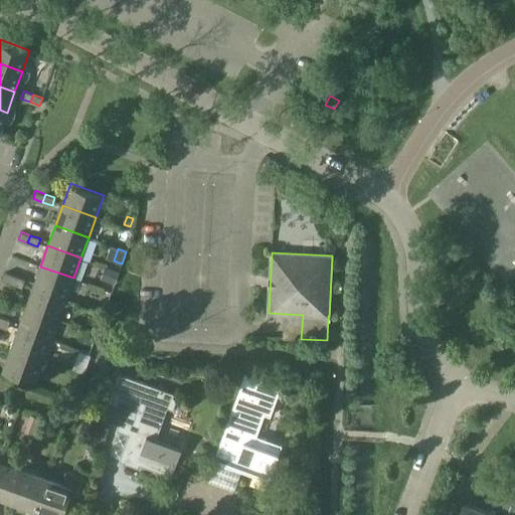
[(73,278),(40,267),(33,287),(66,299),(73,278)]
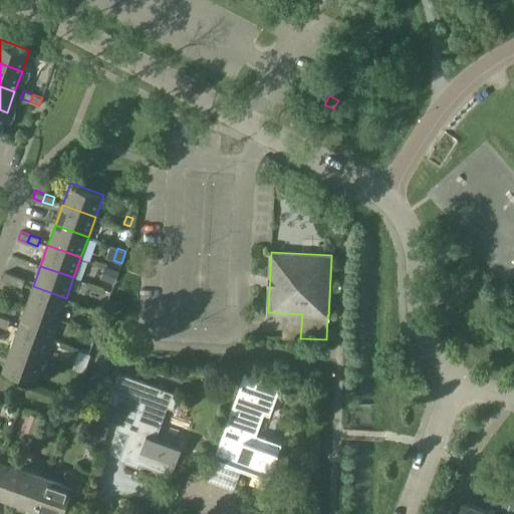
[(109,267),(104,279),(114,283),(117,275),(118,271),(109,267)]
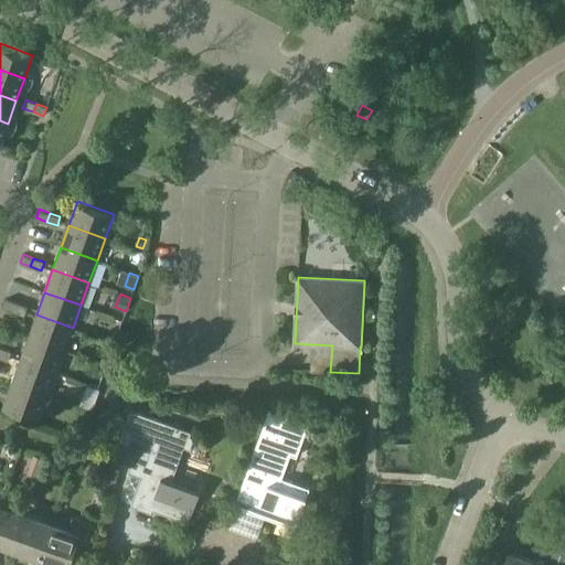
[(7,299),(3,308),(14,311),(17,302),(7,299)]
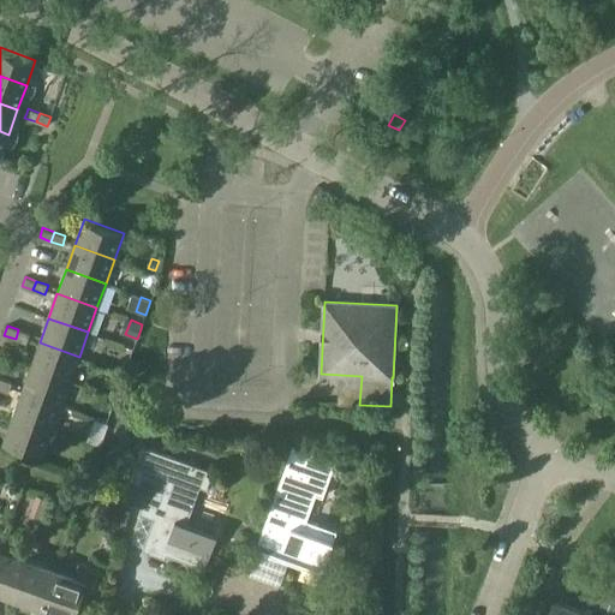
[(27,342),(30,334),(18,329),(16,339),(27,342)]
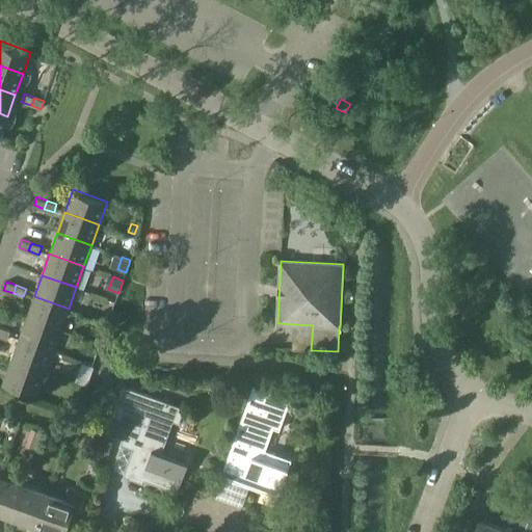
[(26,317),(60,329),(69,309),(34,296),(26,317)]
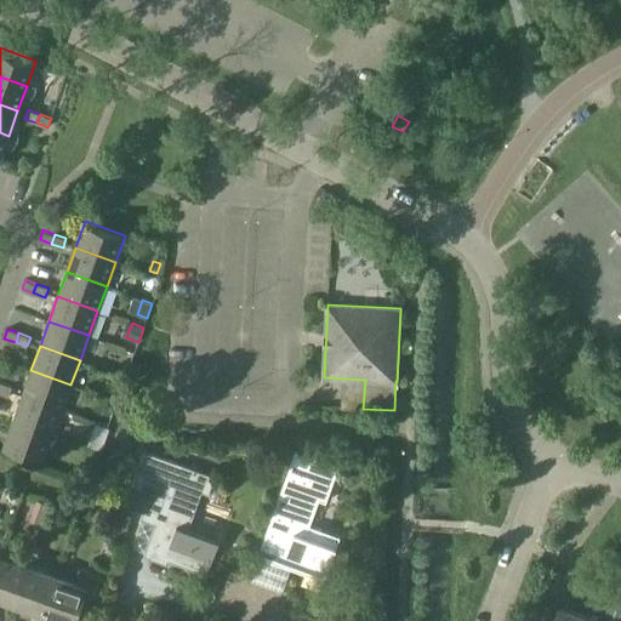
[(70,385),(30,370),(22,394),(62,409),(70,385)]
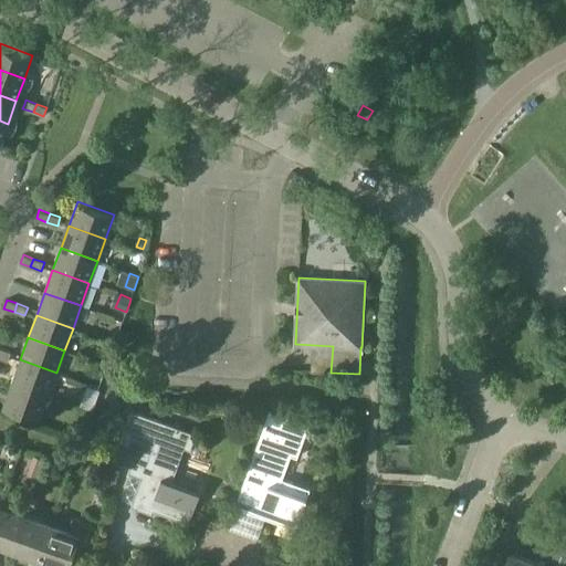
[(0,357),(8,360),(11,352),(1,348),(0,349),(0,357)]
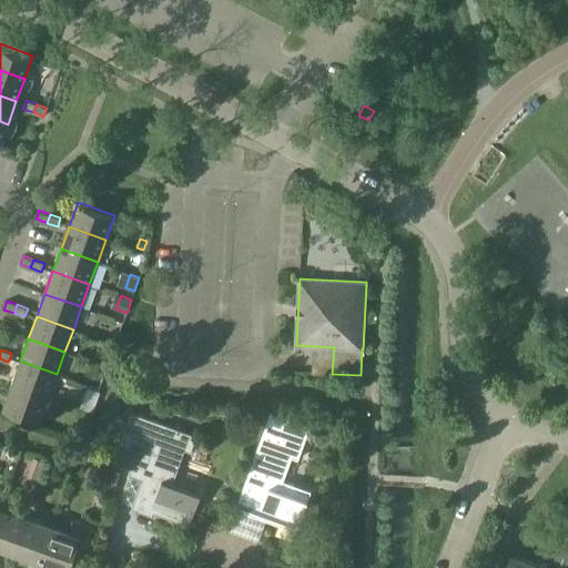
[(12,384),(49,397),(57,374),(20,361),(12,384)]
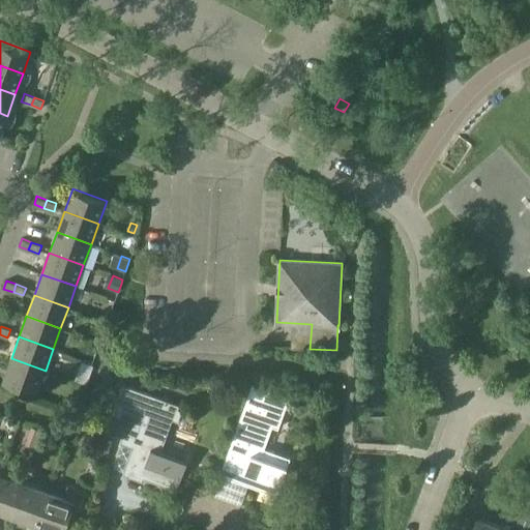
[(3,380),(37,392),(46,371),(11,358),(3,380)]
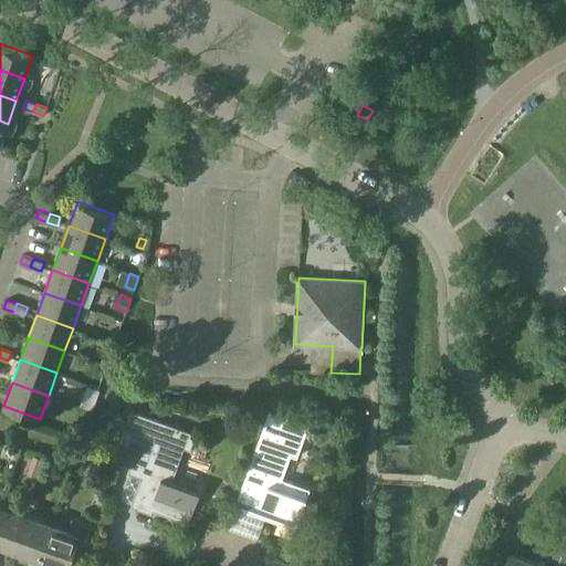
[(270,410),(234,507),(244,511),(259,516),(261,511),(265,513),(264,517),(295,530),(306,501),(310,490),(283,480),(292,456),(297,458),(303,443),(311,425),(270,410)]
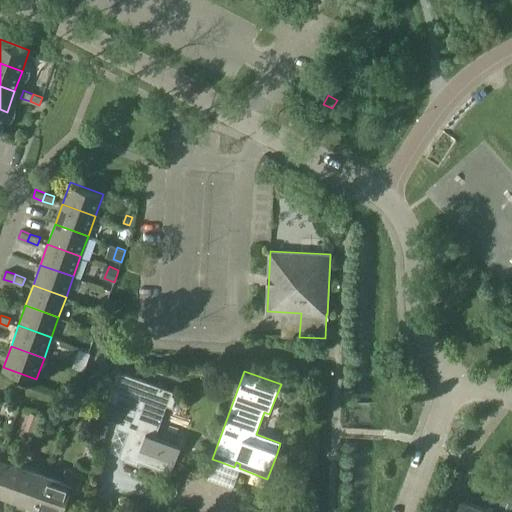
[(102,418),(119,424),(135,430),(124,459),(138,464),(140,457),(146,459),(145,463),(171,472),(180,447),(155,438),(167,406),(172,408),(177,393),(119,372),(102,418)]
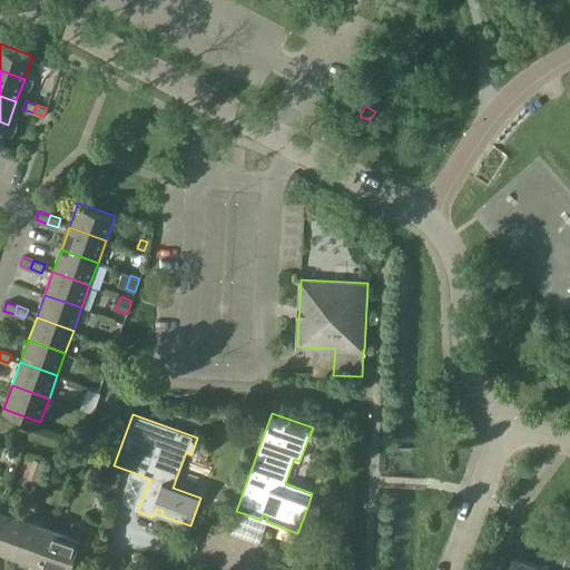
[(0,549),(15,554),(27,519),(29,519),(30,516),(27,514),(29,510),(30,511),(32,507),(27,504),(22,517),(1,510),(0,512),(0,549)]
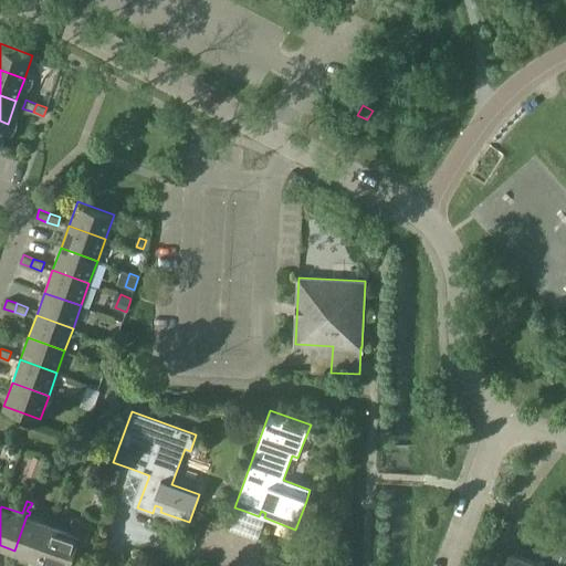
[(32,517),(37,504),(32,503),(30,507),(29,506),(27,511),(30,512),(29,515),(27,515),(14,551),(40,559),(53,524),(32,517)]
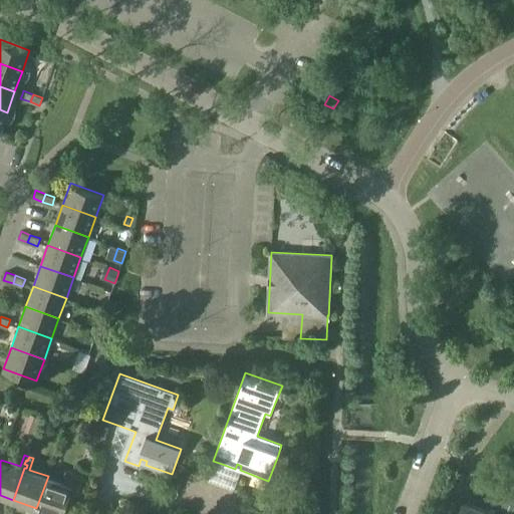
[(36,508),(34,513),(42,513),(44,511),(52,513),(60,513),(65,502),(76,505),(85,478),(65,471),(61,481),(48,476),(36,508)]
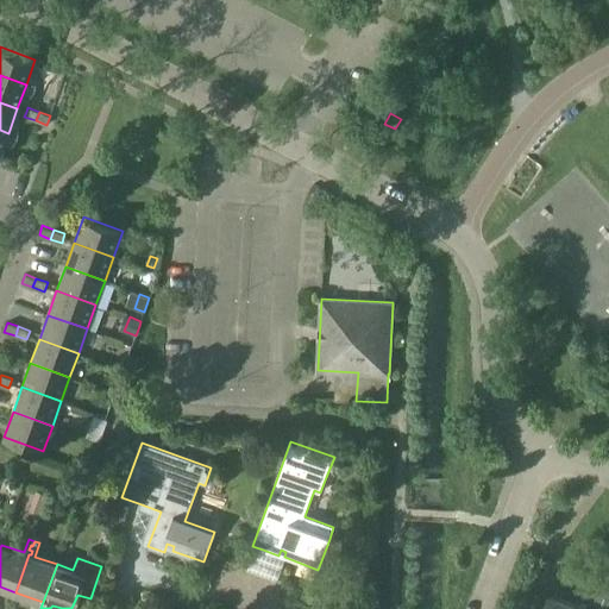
[(608,590),(608,577),(600,575),(595,588),(608,592),(608,590)]
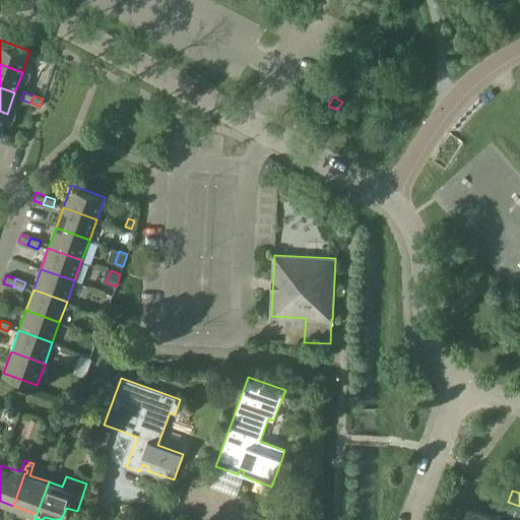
[(504,513),(515,517),(519,506),(508,502),(504,513)]
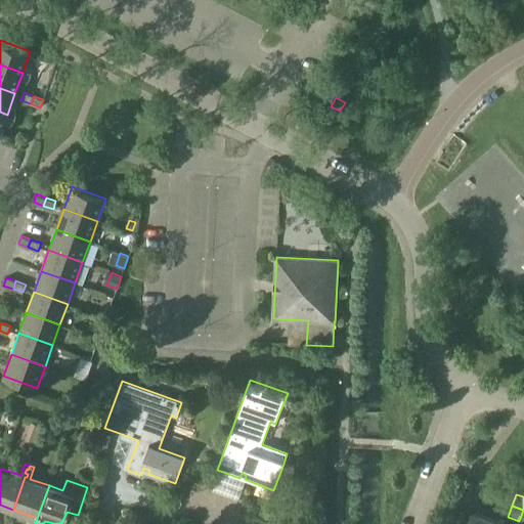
[(490,523),(492,520),(471,512),(466,523),(490,523)]
